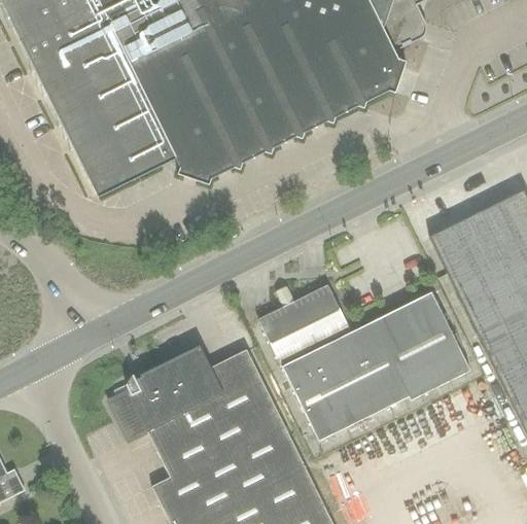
[(1,0),(21,40),(20,40),(88,177),(90,177),(99,196),(176,158),(181,167),(179,173),(209,183),(211,178),(235,166),(240,168),(242,163),(266,150),(271,152),(273,147),(296,136),(302,138),(304,132),(327,120),(332,123),(335,116),(358,105),(363,107),(365,101),(389,90),(394,92),(405,62),(398,60),(391,43),(408,35),(414,16),(409,7),(394,14),(386,0),(1,0)]
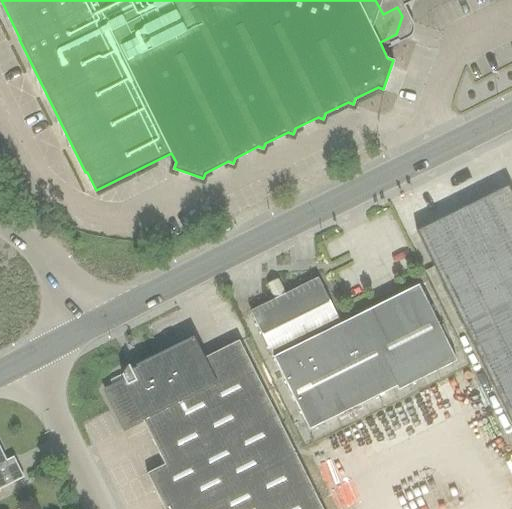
[(375,0),(383,14),(397,7),(410,0),(375,0)]
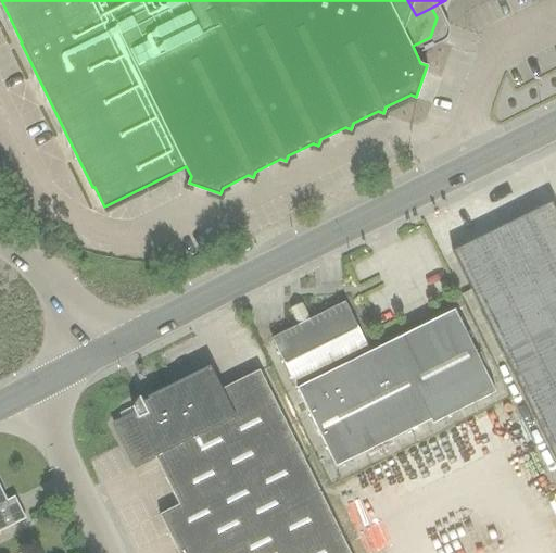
[(555,456),(555,206),(552,200),(453,248),(555,456)]
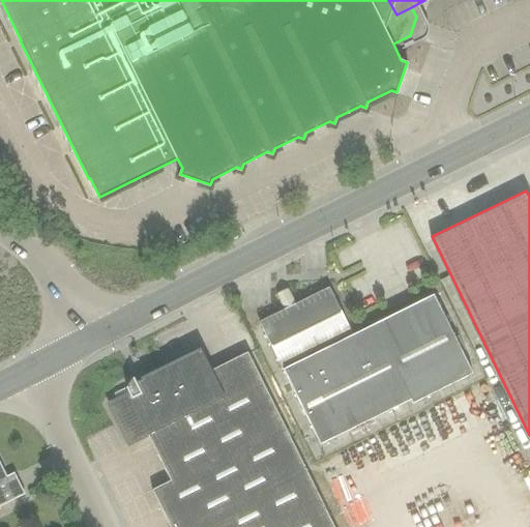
[(433,293),(374,323),(353,333),(329,287),(295,303),(292,297),(284,301),(287,308),(261,321),(321,442),(411,397),(413,401),(472,370),(433,293)]
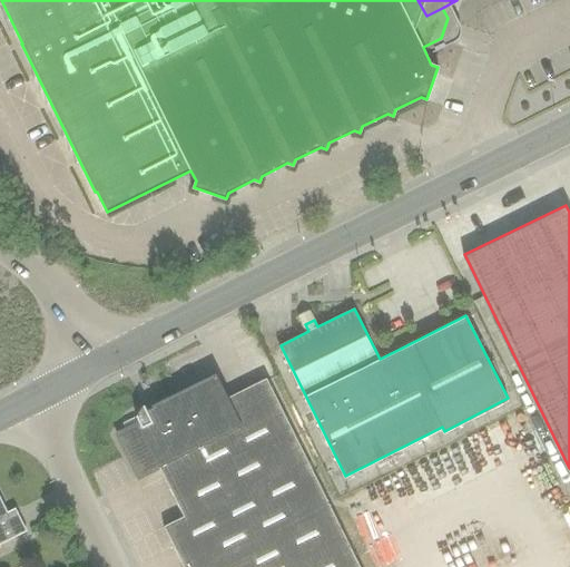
[(361,566),(266,377),(225,398),(215,377),(155,406),(156,408),(148,412),(144,404),(143,406),(140,408),(138,411),(137,414),(136,416),(139,422),(118,432),(139,476),(159,466),(184,515),(164,525),(184,566),(279,566),(283,566),(284,566),(361,566)]
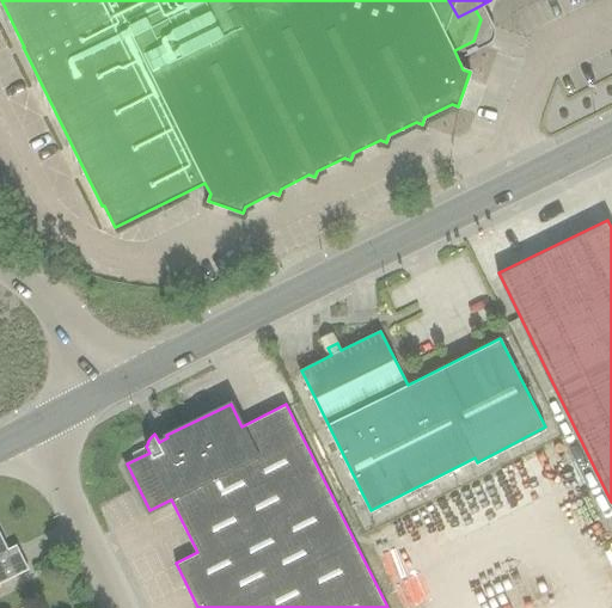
[(0,581),(29,567),(17,544),(8,548),(0,532),(0,581)]
